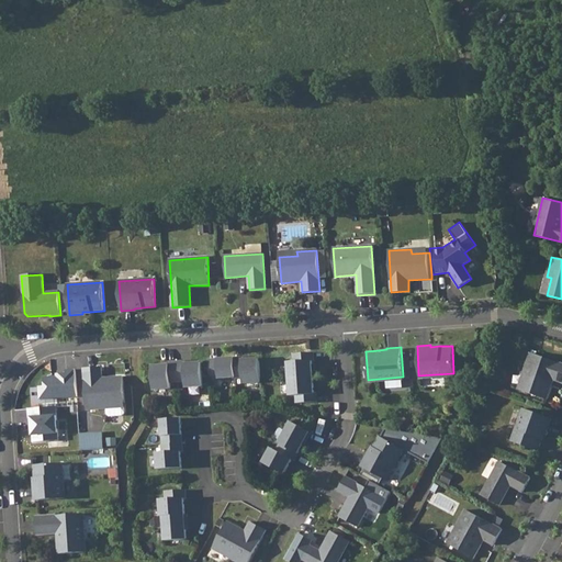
[(561,360),(532,350),(525,372),(528,373),(523,391),(547,400),(554,378),(561,380),(561,360)]
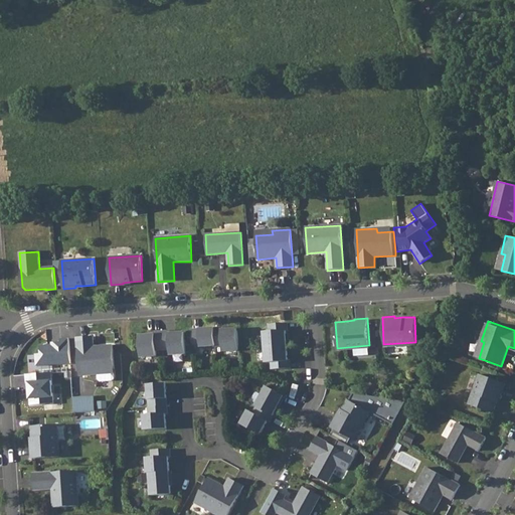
[(287,323),(269,325),(270,332),(264,332),(265,347),(287,346),(286,331),(288,331),(287,323)]
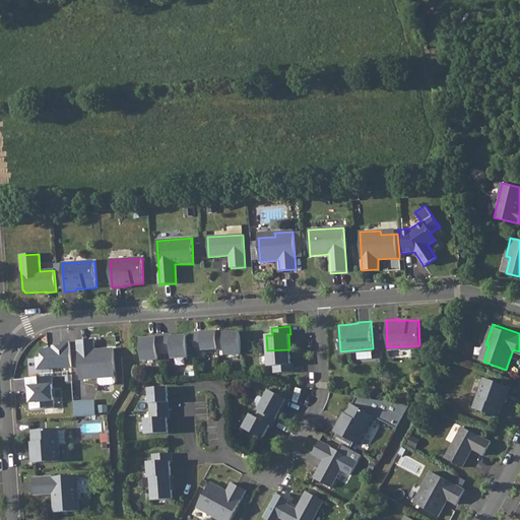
[(224,331),(216,332),(217,349),(217,350),(224,349),(225,355),(241,354),(240,332),(224,333),(224,331)]
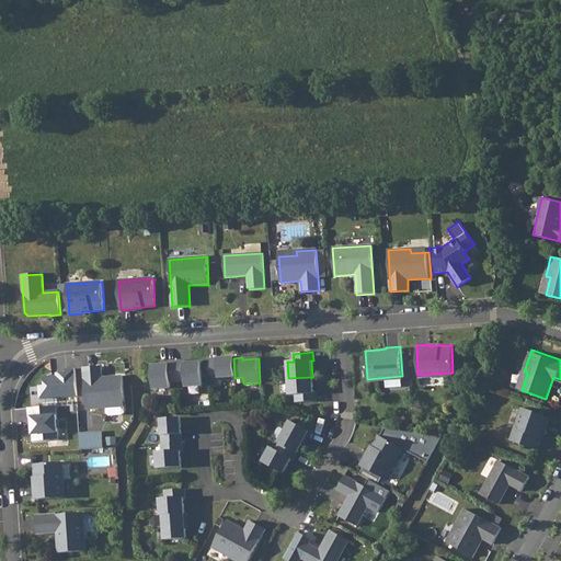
[(233,358),(209,359),(210,378),(235,377),(233,358)]
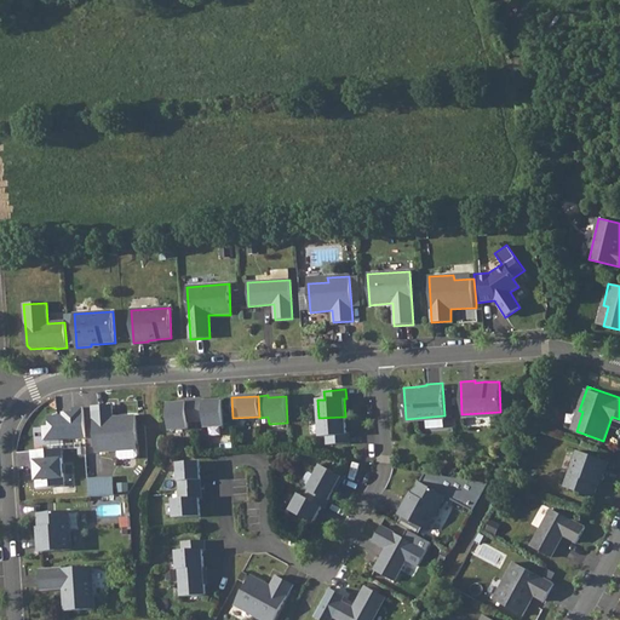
[(187,403),(168,403),(170,430),(188,429),(188,423),(196,422),(195,400),(187,400),(187,403)]
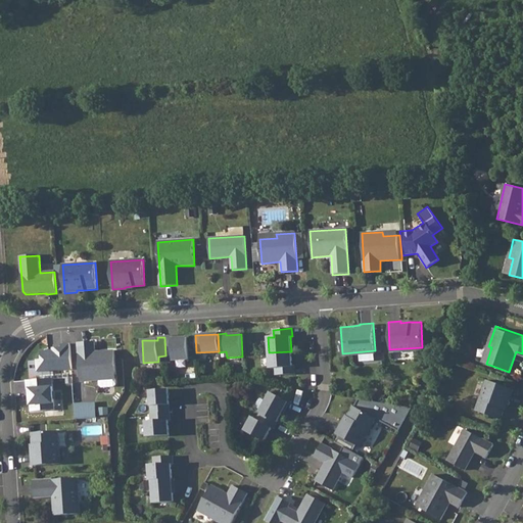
[(172,337),(164,337),(165,355),(173,355),(173,361),(189,360),(187,338),(172,339),(172,337)]
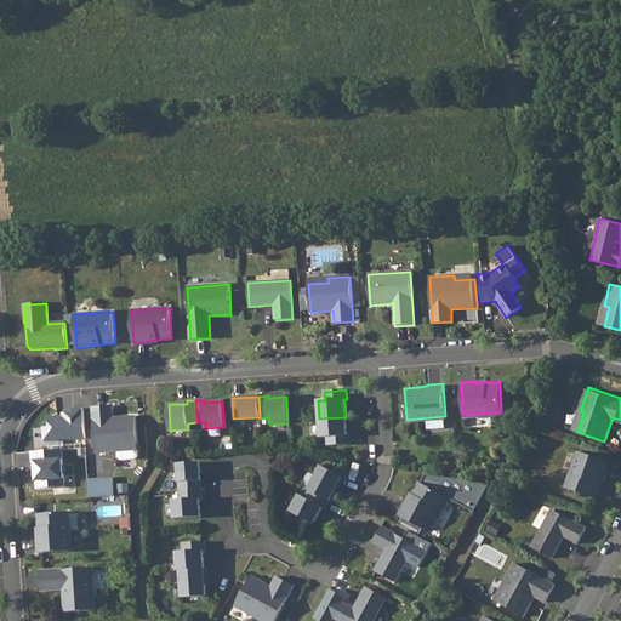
[(112,406),(92,408),(95,454),(120,451),(120,446),(141,445),(138,416),(113,419),(112,406)]
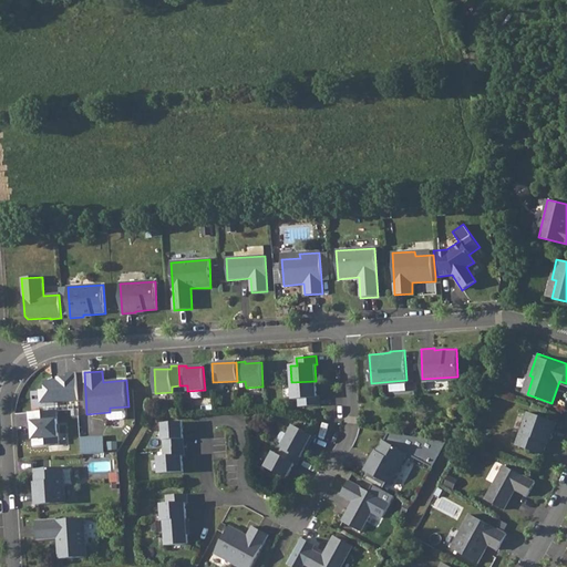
[(75,373),(54,374),(54,381),(42,381),(42,390),(39,390),(39,402),(78,400),(75,373)]
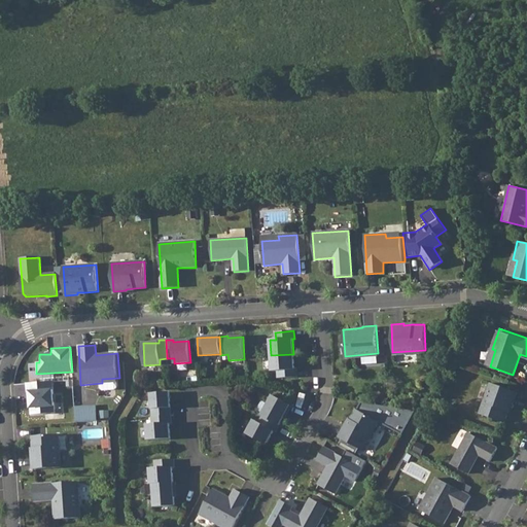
[(495,350),(492,349),(486,365),(490,366),(495,350)]
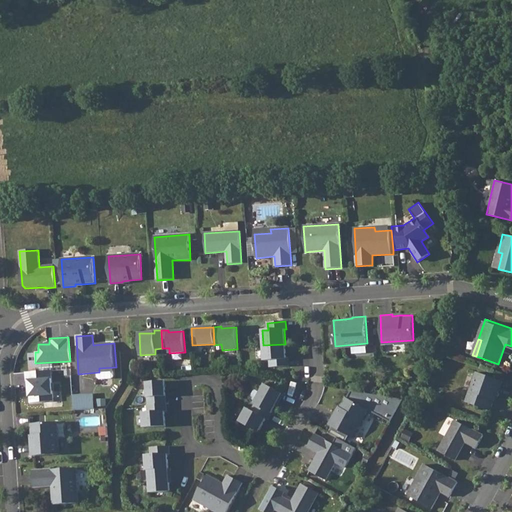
[(285,344),(263,345),(264,361),(270,360),(270,368),(288,366),(288,359),(286,359),(285,344)]
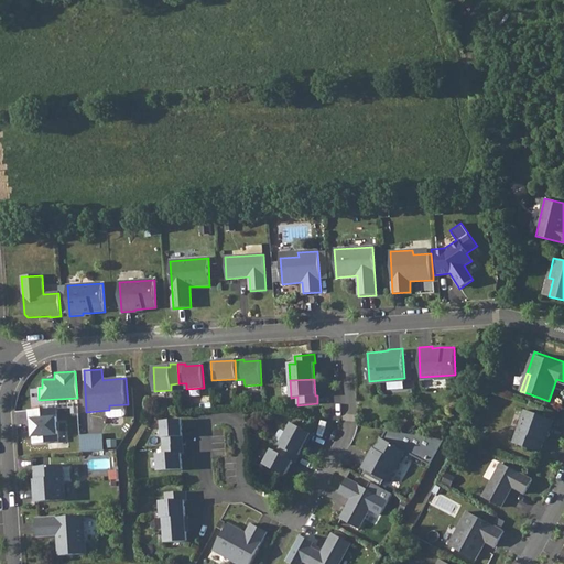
[(109,405),(109,410),(110,416),(112,418),(126,418),(128,415),(128,404),(109,405)]
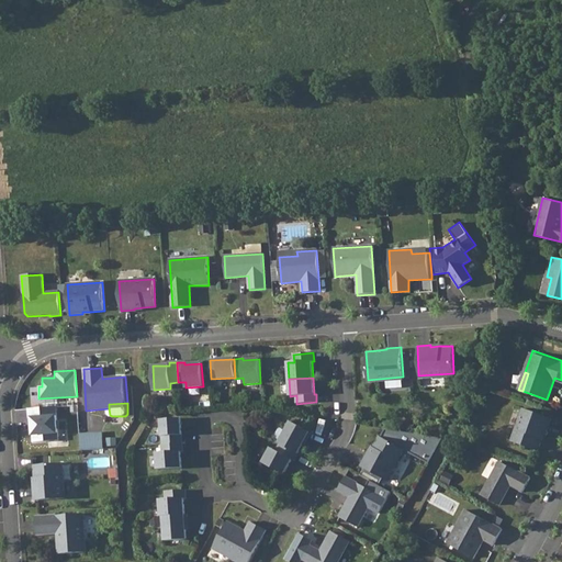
[(55,406),(26,408),(29,435),(32,435),(32,442),(58,440),(55,406)]
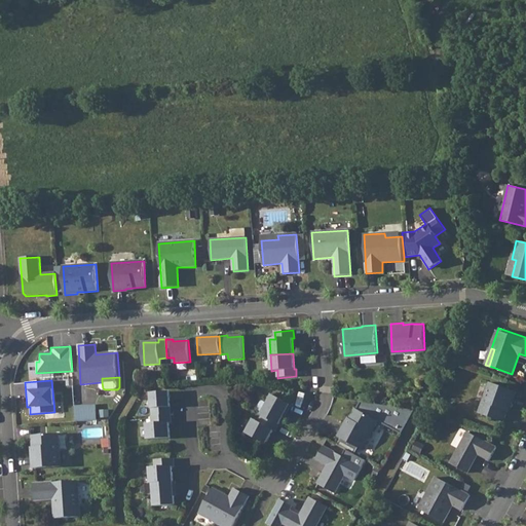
[(512,404),(516,391),(489,382),(479,413),(503,422),(508,411),(510,404),(512,404)]
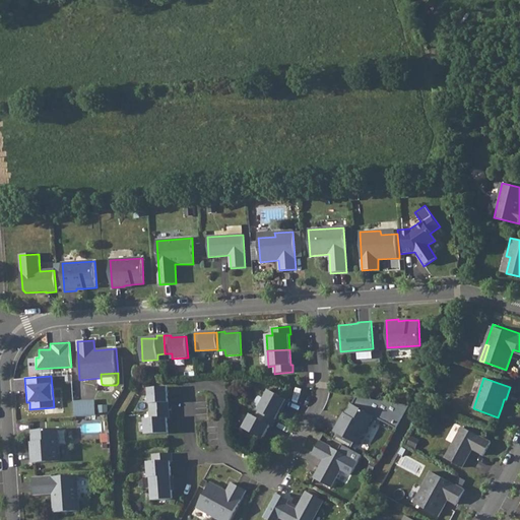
[(150,411),(169,410),(167,387),(149,389),(150,411)]
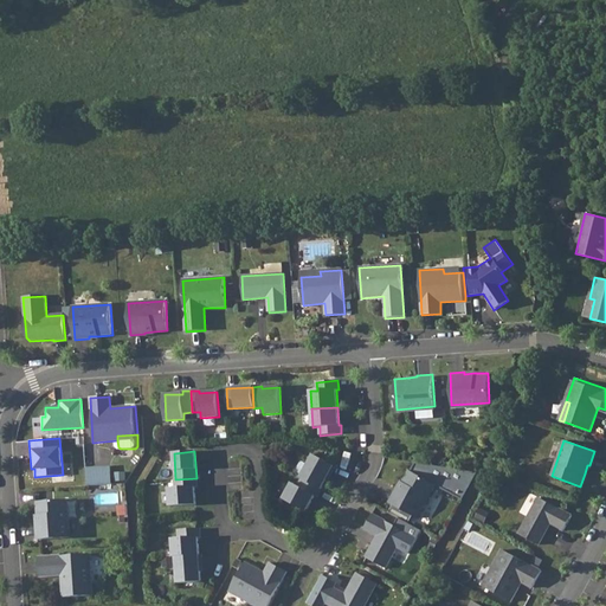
[(334,468),(314,456),(301,479),(302,481),(321,490),(326,482),(334,468)]
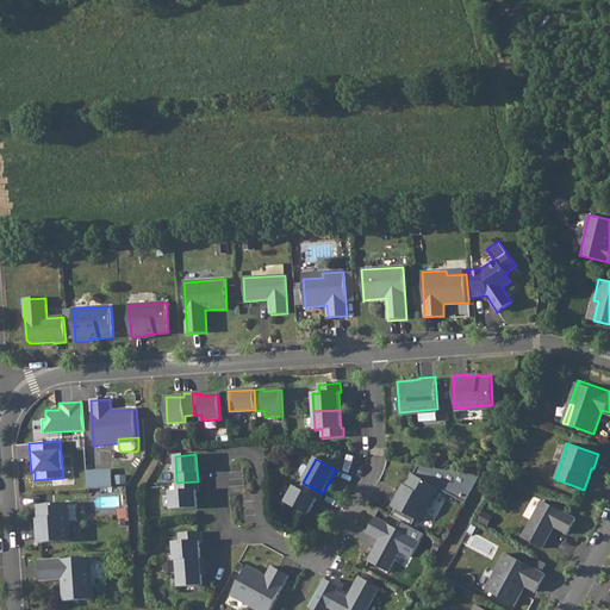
[(111,468),(85,470),(86,489),(111,487),(111,468)]
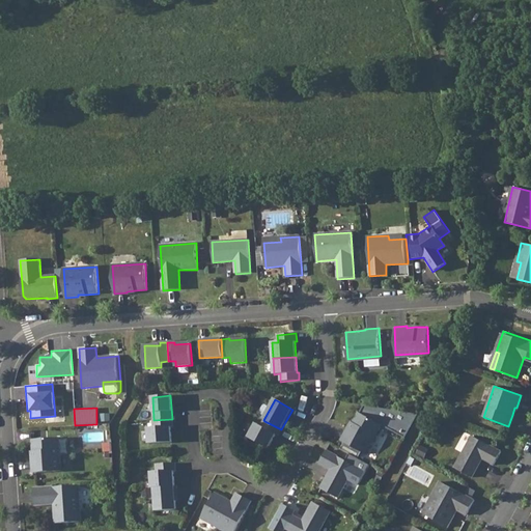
[(295,411),(292,410),(285,422),(287,423),(295,411)]
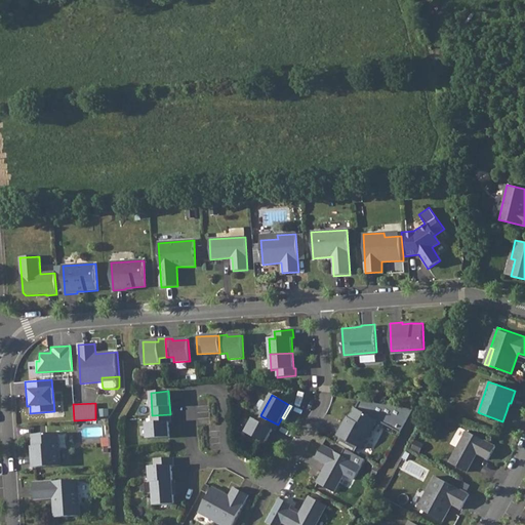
[(349,418),(345,426),(344,425),(336,436),(362,449),(377,420),(354,408),(349,418)]
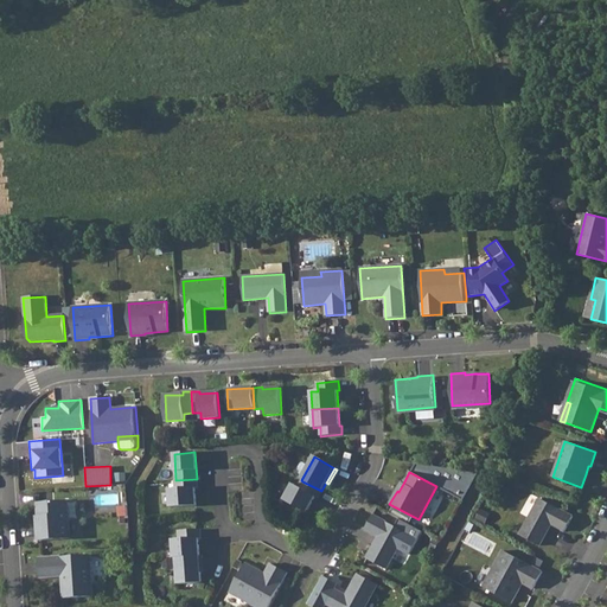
[(170,489),(171,508),(196,505),(195,487),(197,487),(197,479),(176,480),(176,489),(170,489)]
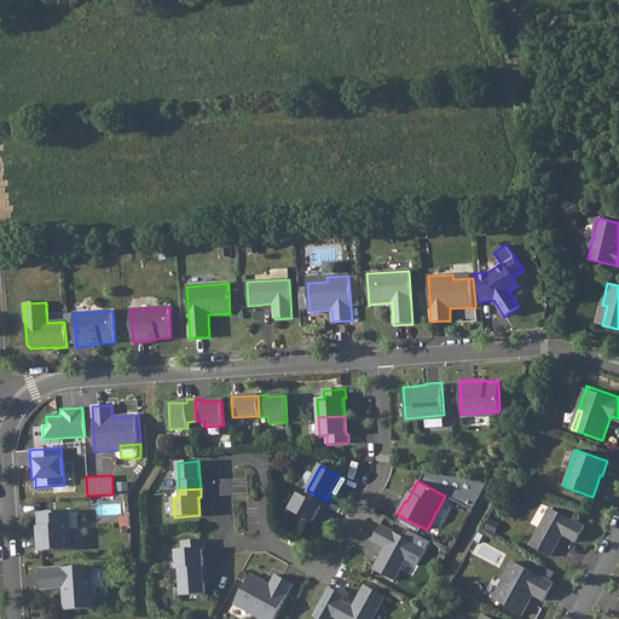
[(328,501),(308,491),(305,498),(299,495),(289,512),(312,524),(322,508),(324,509),(328,501)]
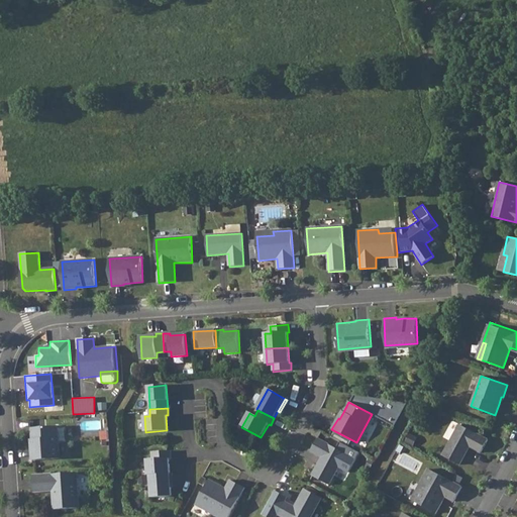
[(459,424),(442,455),(459,464),(470,446),(481,452),(488,439),(459,424)]
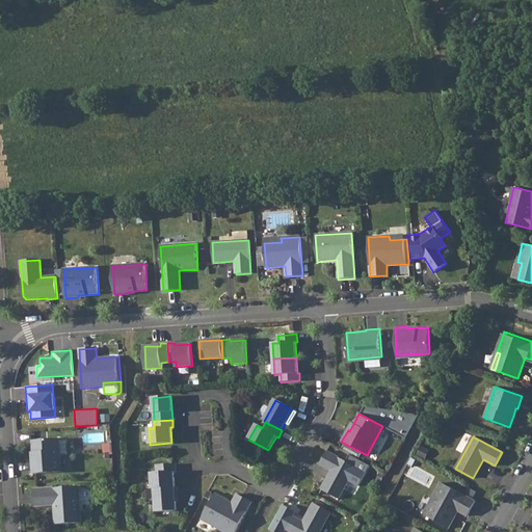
[(59,440),(32,441),(33,453),(33,460),(32,461),(32,474),(61,472),(59,440)]
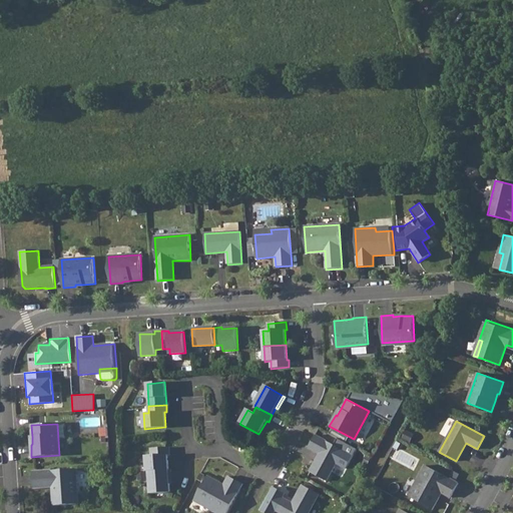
[(343,451),(315,435),(309,448),(320,454),(310,472),(326,481),(343,451)]
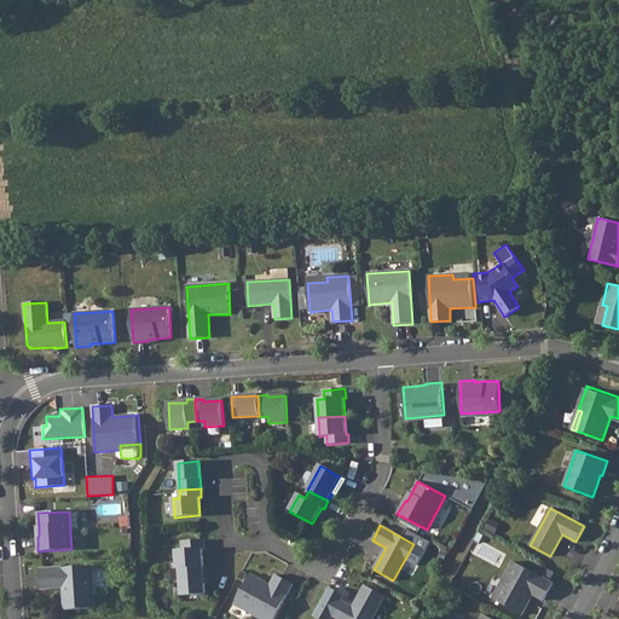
[(178,570),(180,570),(203,567),(202,549),(204,549),(204,541),(183,542),(183,550),(177,550),(178,570)]
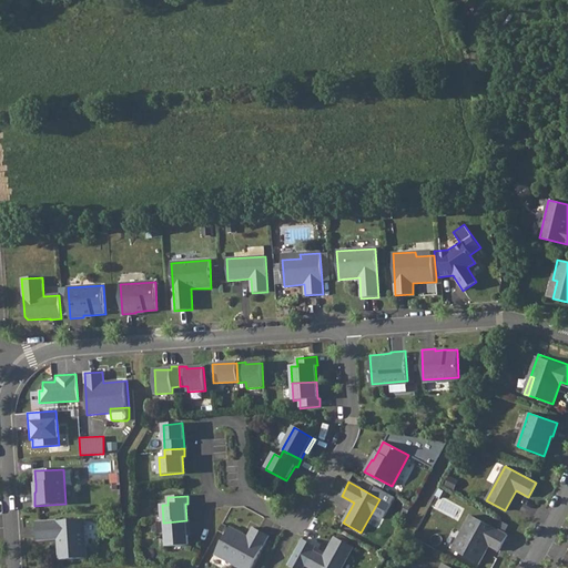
[(470,515),(460,533),(465,535),(456,551),(478,564),(489,545),(499,550),(507,535),(470,515)]
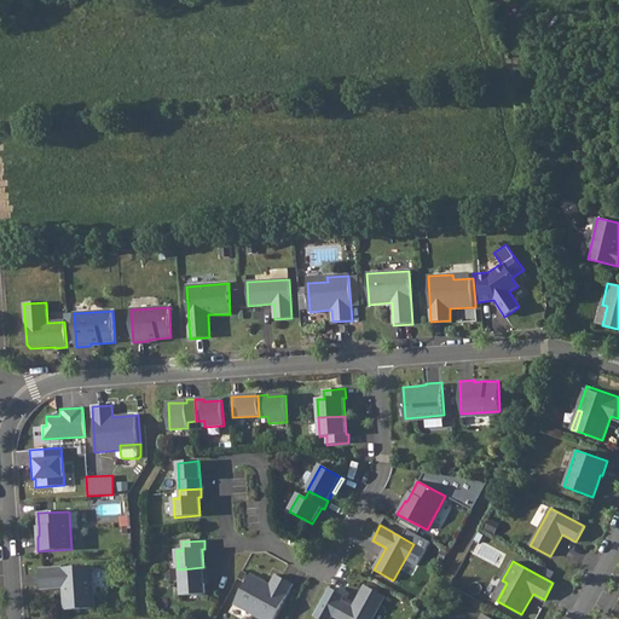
[(92,566),(39,570),(41,589),(63,588),(64,611),(94,608),(92,566)]
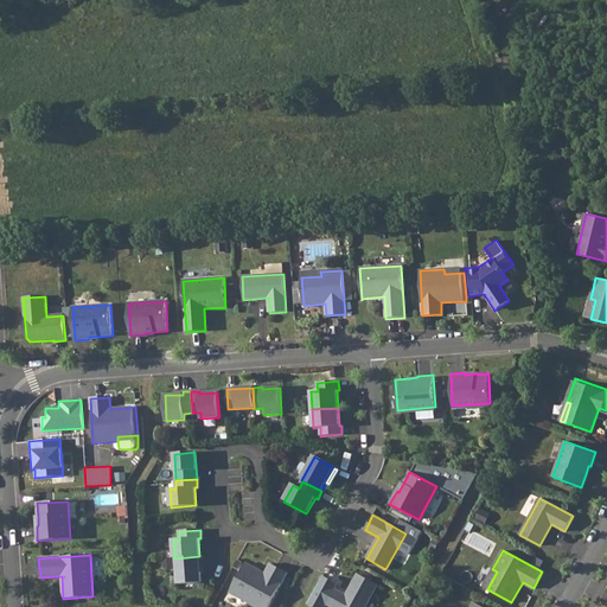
[(177,558),(178,585),(202,583),(200,573),(199,556),(177,558)]
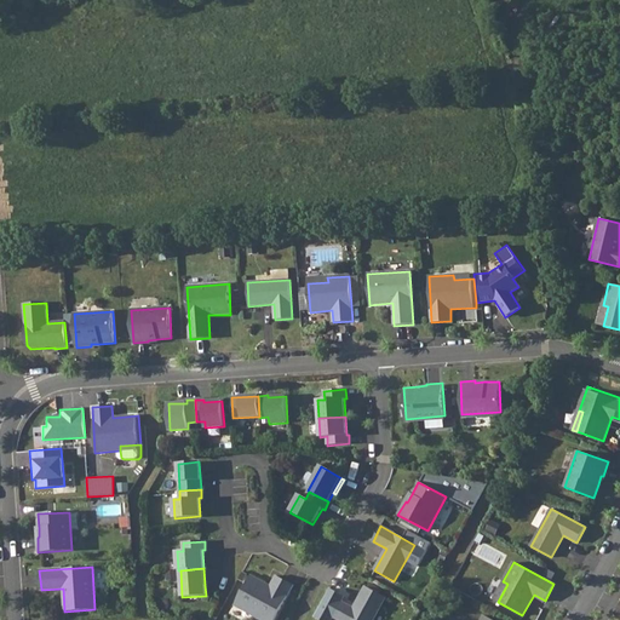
[(252,615),(262,619),(274,619),(293,585),(276,575),(270,586),(251,575),(236,601),(254,610),(252,615)]
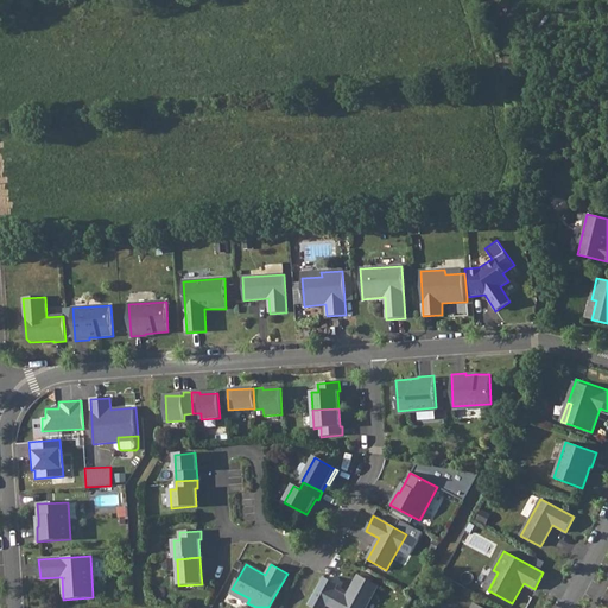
[(493,570),(483,588),(488,590),(498,572),(493,570)]
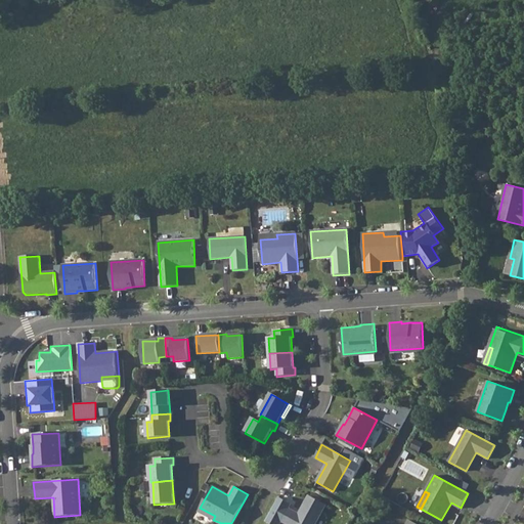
[(278,495),(264,521),(269,523),(278,523),(280,522),(282,523),(315,523),(325,505),(308,495),(299,514),(288,509),(290,503),(278,495)]
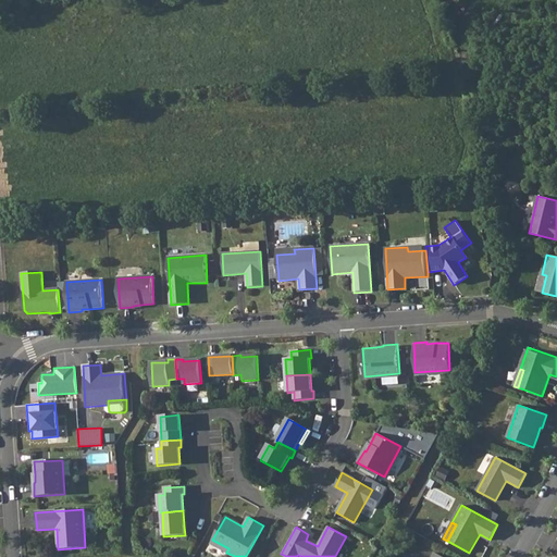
[(212,540),(210,544),(226,553),(229,548),(212,540)]
